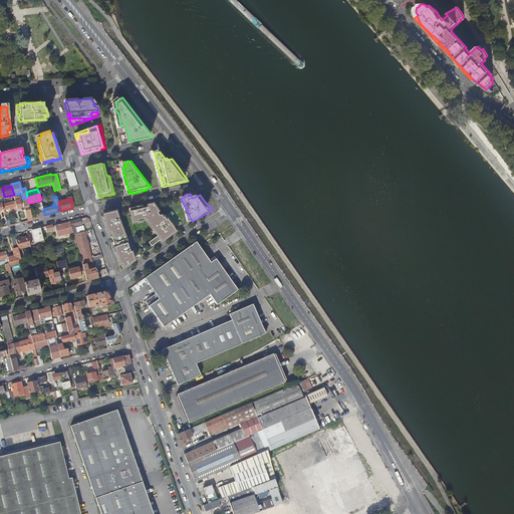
[(4,204),(2,204),(3,210),(13,207),(16,206),(15,201),(11,202),(4,204)]
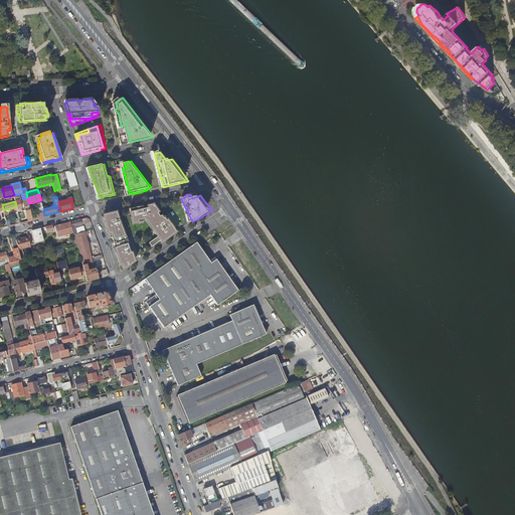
[(32,218),(44,215),(43,209),(41,202),(38,203),(39,206),(37,206),(38,210),(33,211),(33,210),(32,210),(31,208),(30,209),(32,218)]
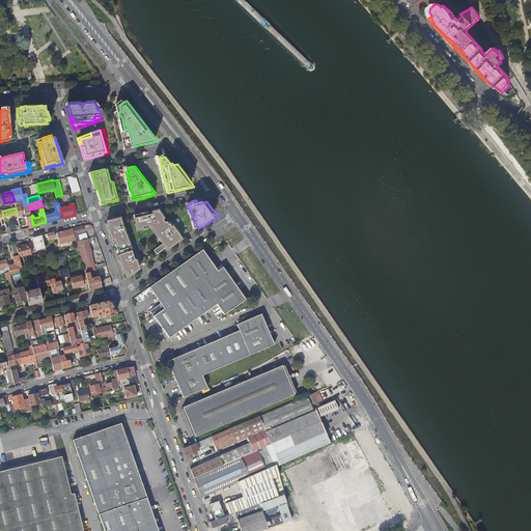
[(133,215),(137,230),(152,226),(155,230),(154,231),(163,245),(154,251),(156,253),(164,247),(165,248),(167,250),(171,247),(171,246),(175,243),(180,239),(177,234),(172,226),(171,227),(169,224),(167,224),(162,217),(158,211),(151,212),(151,214),(147,215),(144,216),(144,215),(142,215),(141,213),(133,215)]
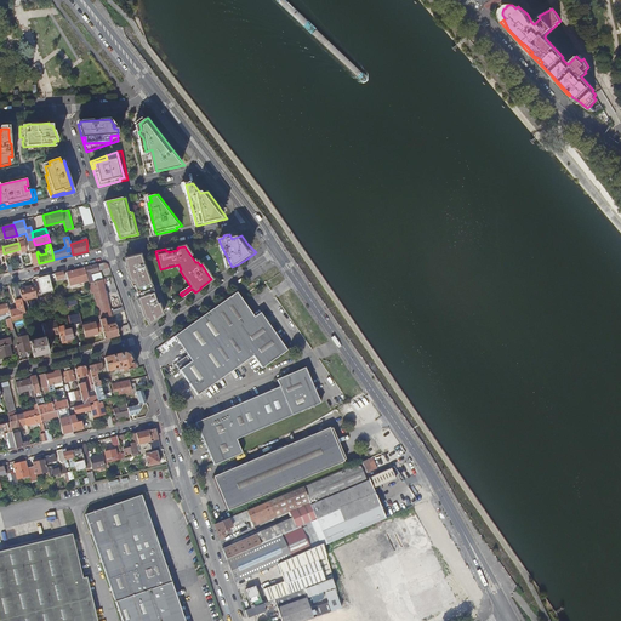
[(140,255),(124,258),(126,269),(127,271),(131,281),(132,281),(137,292),(138,298),(137,298),(140,306),(146,320),(147,320),(149,325),(163,315),(152,284),(151,284),(140,255)]
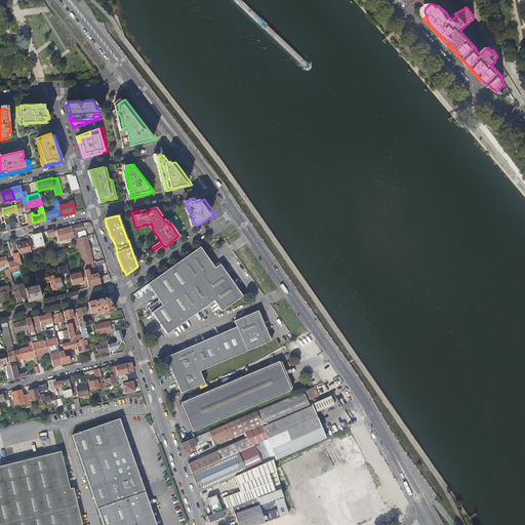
[(75,240),(78,239),(76,231),(83,229),(82,224),(73,226),(74,231),(73,231),(75,240)]
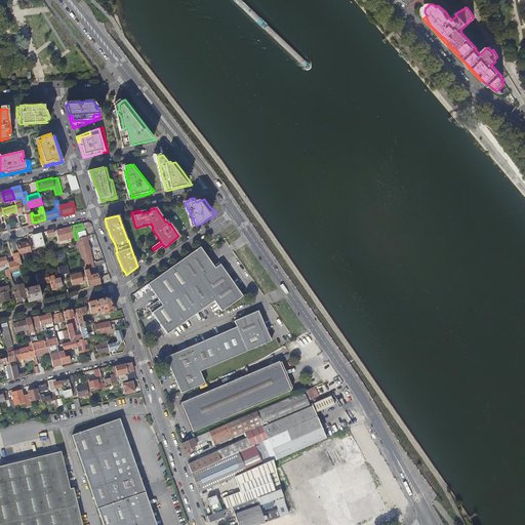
[(59,242),(73,238),(74,241),(75,240),(73,231),(72,227),(56,230),(59,242)]
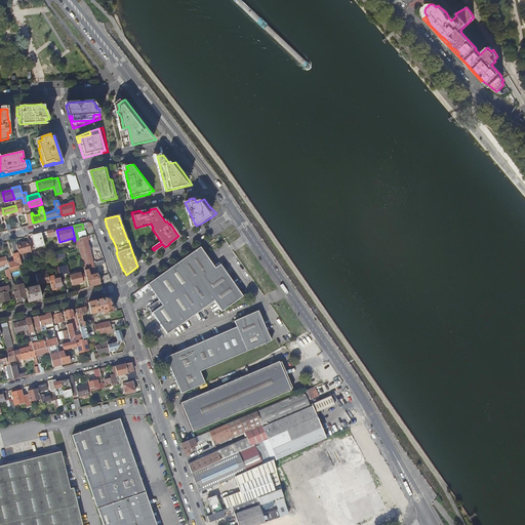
[(84,270),(87,269),(94,267),(86,236),(78,239),(75,240),(77,248),(79,248),(84,270)]
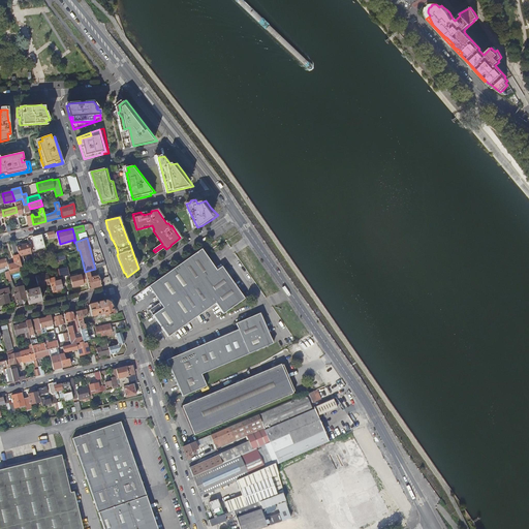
[(16,262),(7,266),(8,269),(9,271),(19,268),(22,267),(19,256),(17,246),(14,242),(10,243),(14,257),(16,257),(17,262),(16,262)]
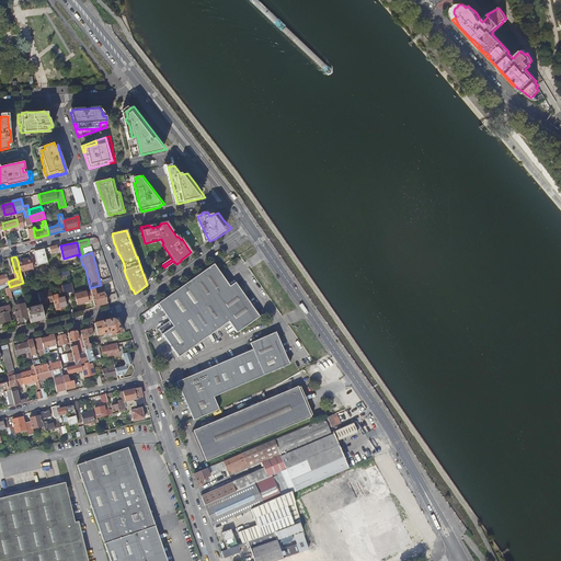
[(20,272),(33,268),(33,266),(31,258),(18,261),(20,272)]
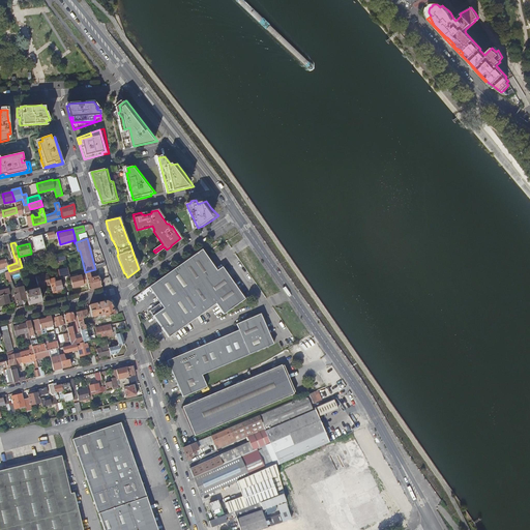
[(157,282),(149,287),(160,303),(150,311),(152,314),(169,337),(216,304),(224,315),(245,299),(224,267),(217,271),(206,256),(202,249),(157,282)]
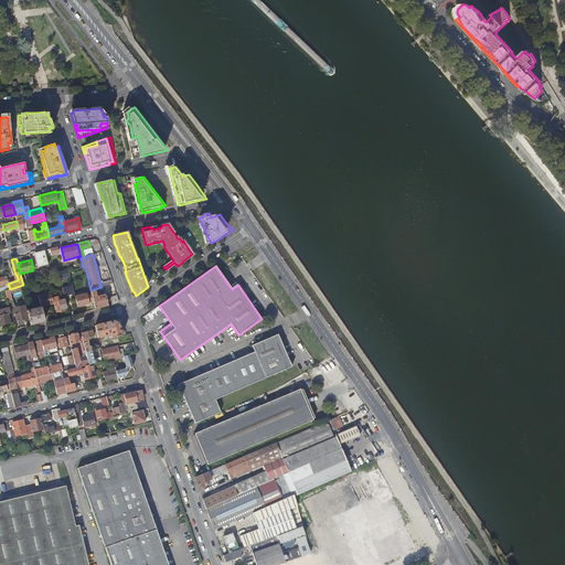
[(60,281),(64,280),(64,278),(70,276),(68,272),(67,273),(59,275),(60,281)]
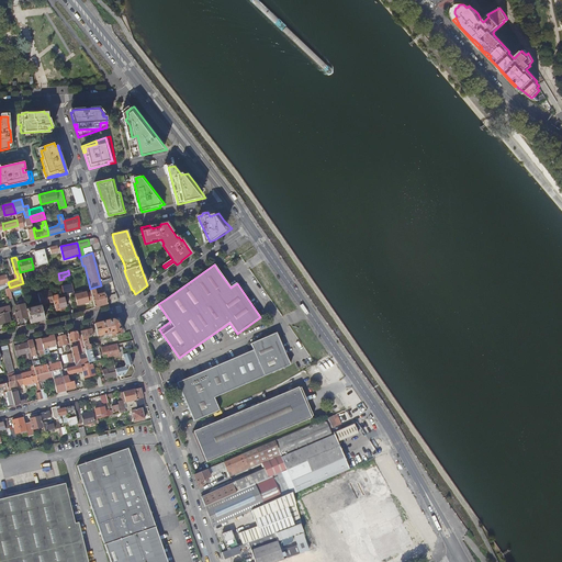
[(8,299),(23,294),(20,284),(10,288),(4,289),(8,299)]
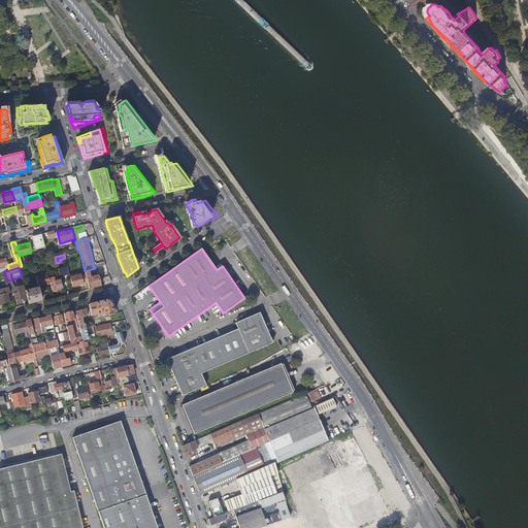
[(60,276),(69,274),(69,272),(68,267),(58,269),(60,276)]
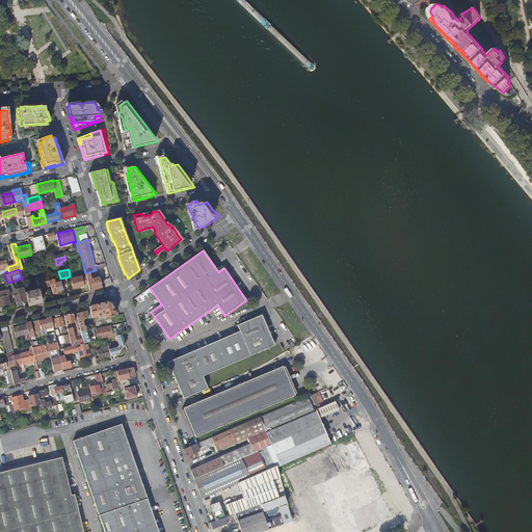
[(74,292),(81,290),(77,274),(76,274),(76,272),(70,274),(70,276),(72,282),(71,282),(74,292)]
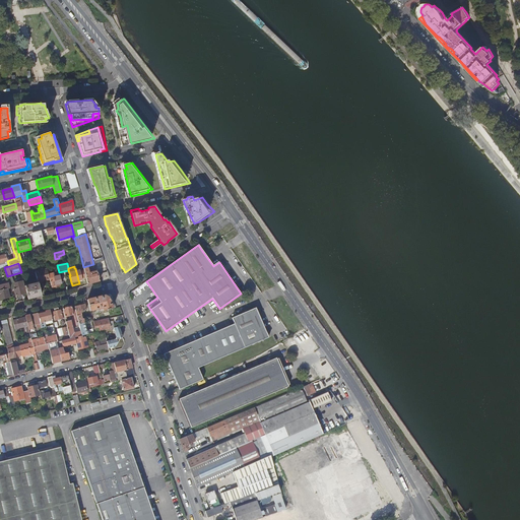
[(87,284),(100,280),(98,271),(89,273),(88,271),(87,271),(86,266),(83,267),(85,273),(87,282),(87,284)]
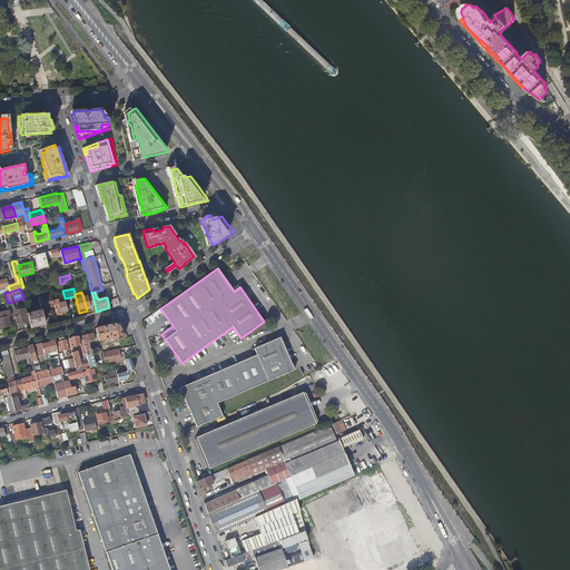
[(41,310),(55,306),(52,301),(51,295),(38,298),(40,305),(41,310)]
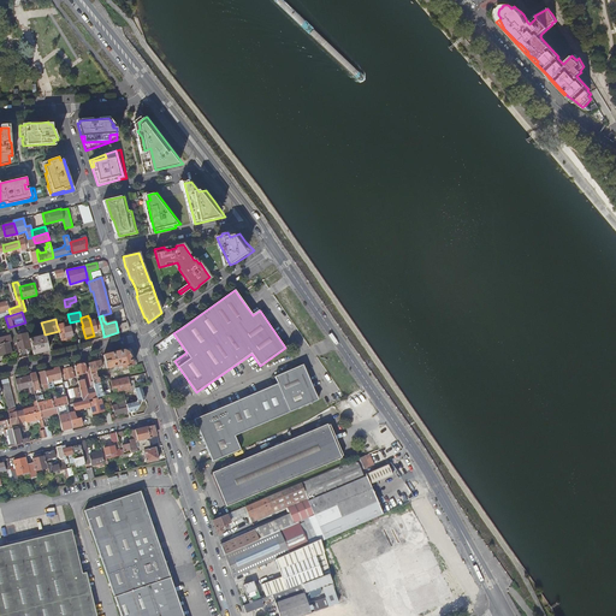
[(120,332),(128,330),(130,327),(130,326),(128,321),(119,324),(120,332)]
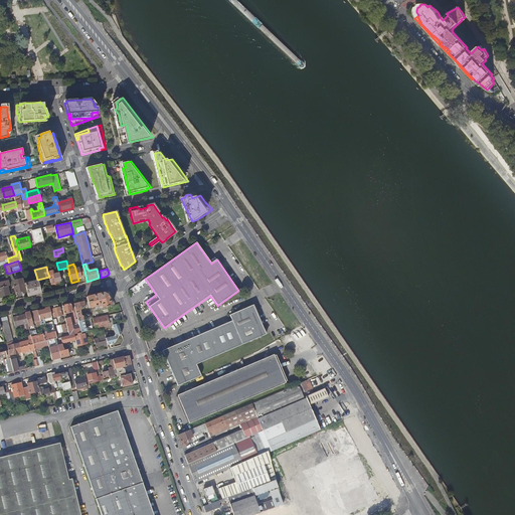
[(51,285),(59,283),(58,281),(60,280),(59,275),(57,276),(56,273),(52,274),(51,272),(47,272),(49,277),(51,285)]
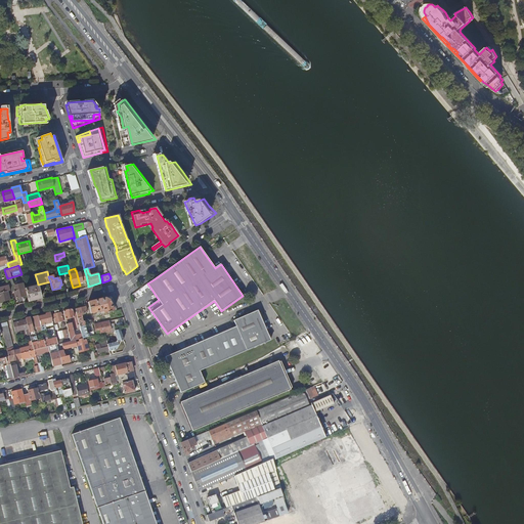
[(29,302),(42,299),(38,285),(37,280),(35,281),(36,286),(27,289),(27,287),(25,287),(29,302)]
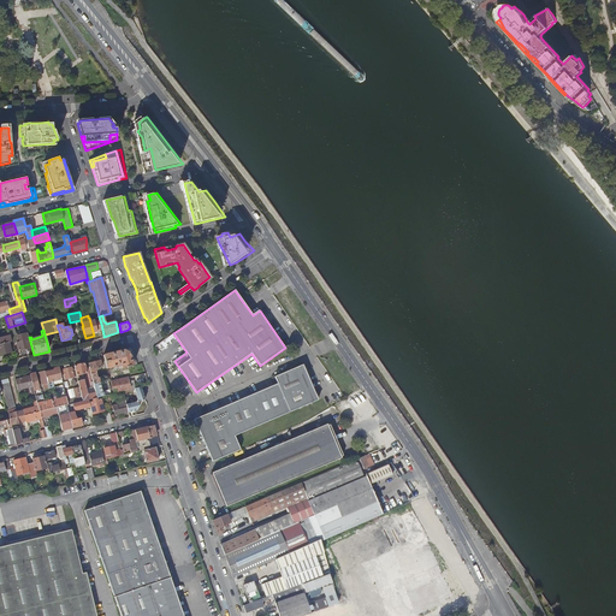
[(27,333),(16,336),(18,350),(30,348),(29,339),(28,339),(27,333)]
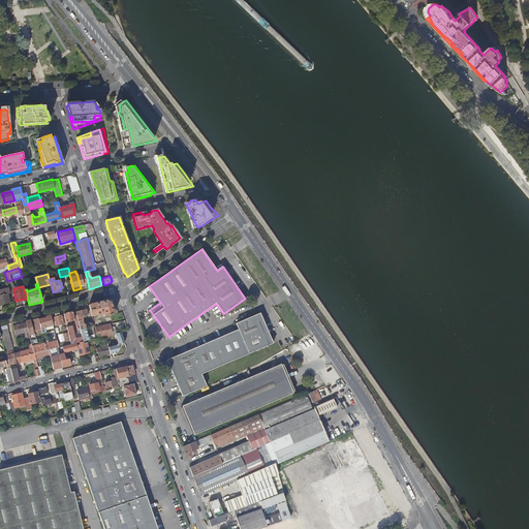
[(0,305),(0,304),(9,303),(8,293),(10,293),(8,288),(0,289),(0,306),(0,307),(0,305)]
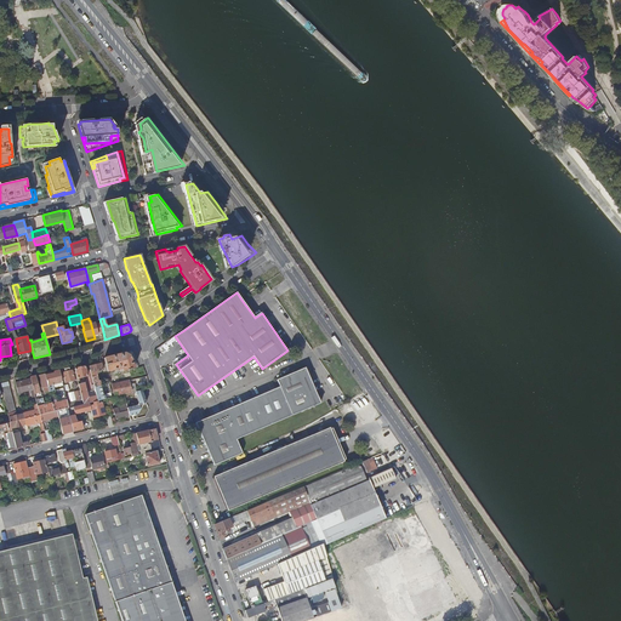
[(129,352),(125,353),(104,358),(110,382),(110,383),(120,381),(119,375),(114,376),(113,370),(120,368),(121,366),(123,371),(135,368),(131,355),(129,352)]
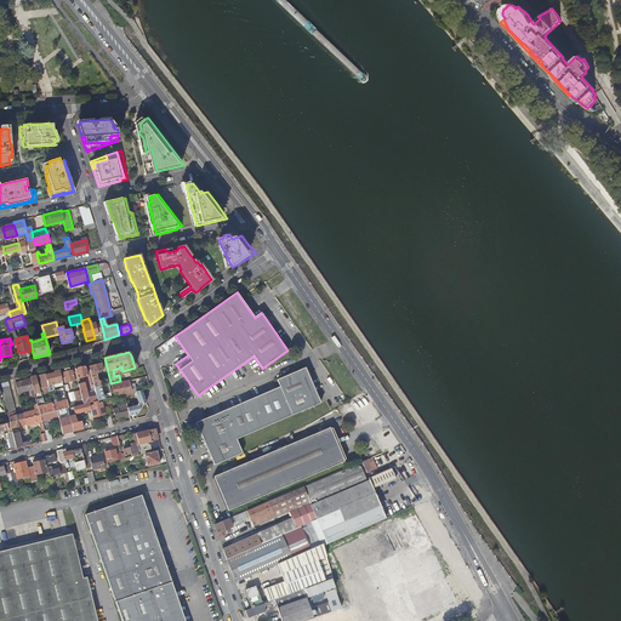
[(95,387),(101,386),(108,383),(109,382),(107,374),(104,375),(106,380),(100,381),(98,381),(97,375),(95,375),(93,372),(96,371),(103,370),(102,363),(89,366),(95,387)]
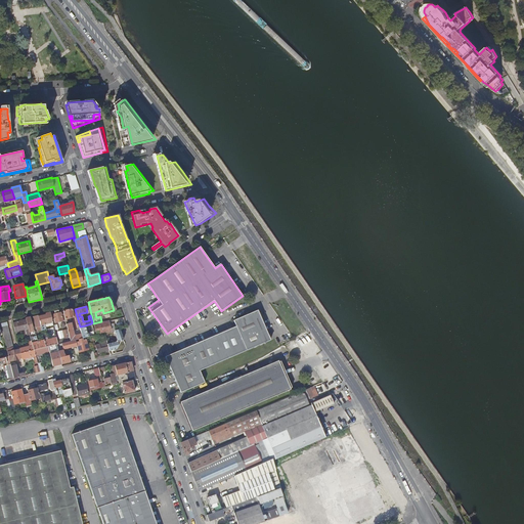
[(67,318),(74,317),(72,309),(63,311),(66,321),(67,321),(67,318)]
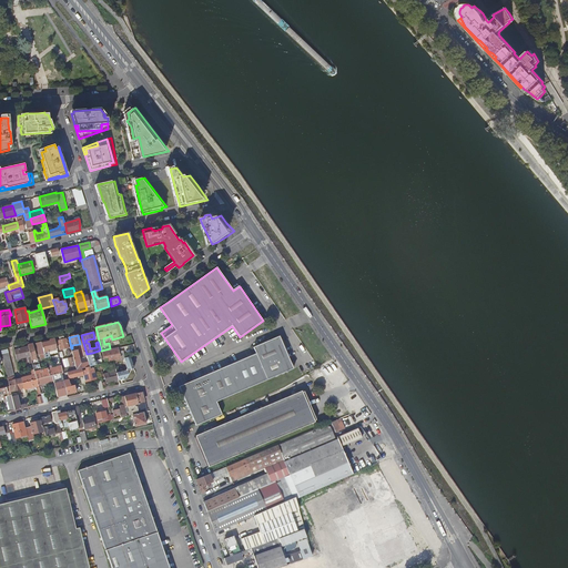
[(60,350),(68,348),(67,343),(69,343),(68,341),(67,341),(66,338),(64,338),(63,336),(59,337),(60,340),(58,341),(60,350)]
